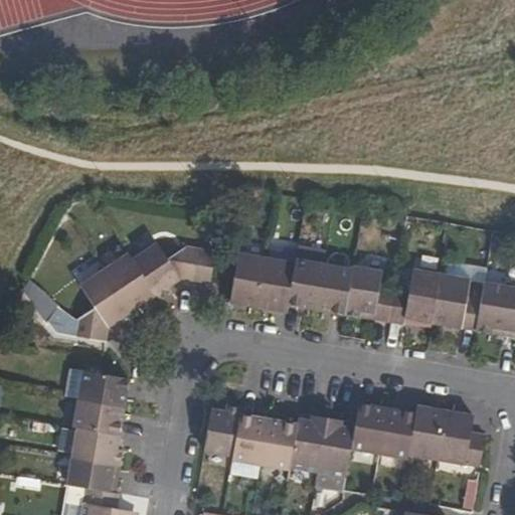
[(179,277),(195,280),(200,248),(185,246),(166,259),(156,242),(132,259),(154,294),(159,300),(171,292),(167,286),(179,277)]
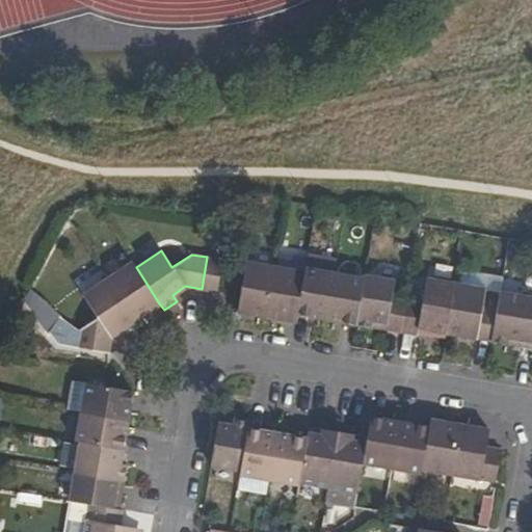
[(202,289),(217,291),(222,259),(207,257),(202,289)]
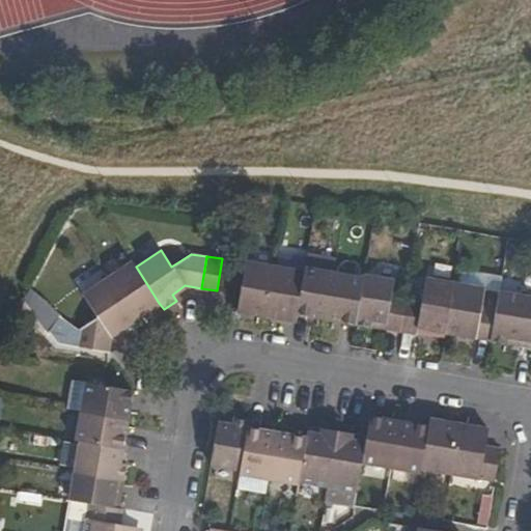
[(239,295),(236,311),(267,316),(275,266),(245,260),(239,295)]
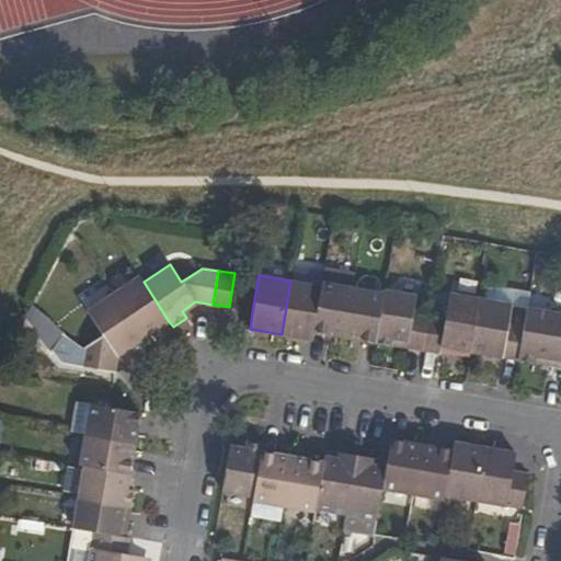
[(144,282),(139,276),(113,293),(142,338),(168,320),(144,282)]
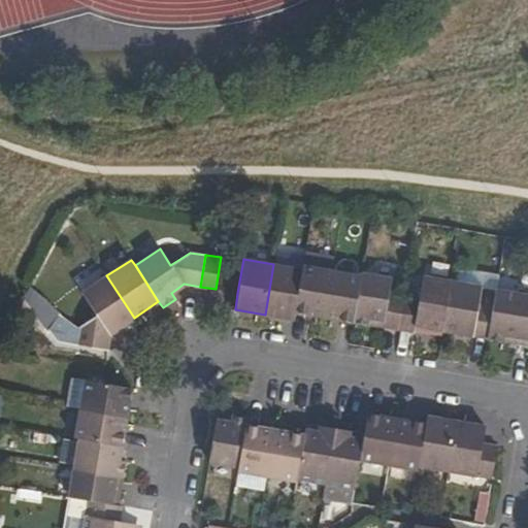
[(273,264),(265,315),(293,319),(294,311),(301,269),(273,264)]
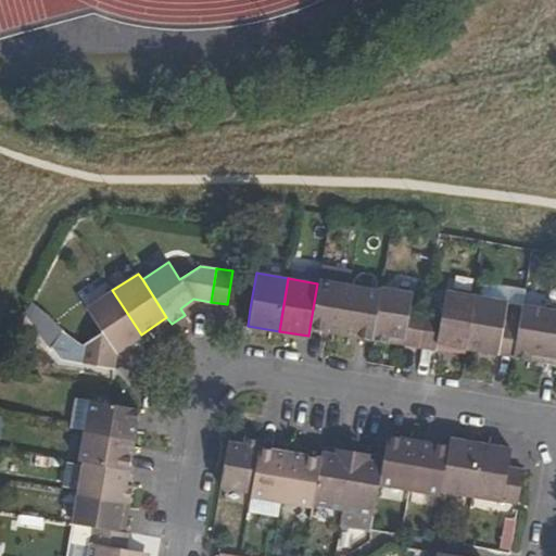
[(317,283),(310,328),(341,333),(349,287),(317,281),(317,283)]
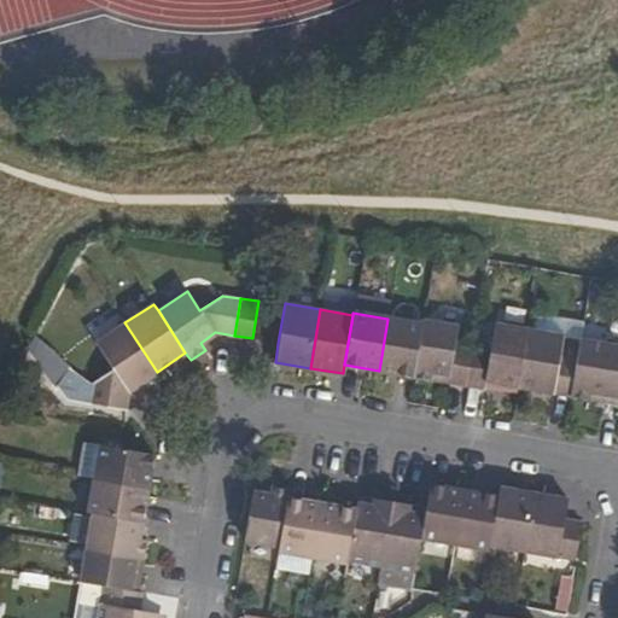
[(421,324),(388,319),(379,371),(413,375),(421,324)]
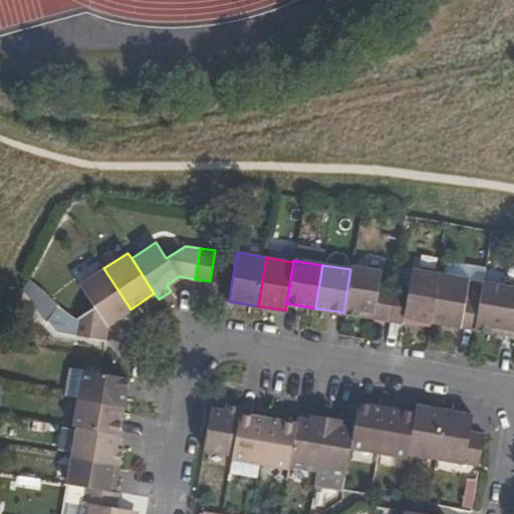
[(379,271),(351,266),(350,269),(343,312),(387,320),(391,295),(376,293),(379,271)]
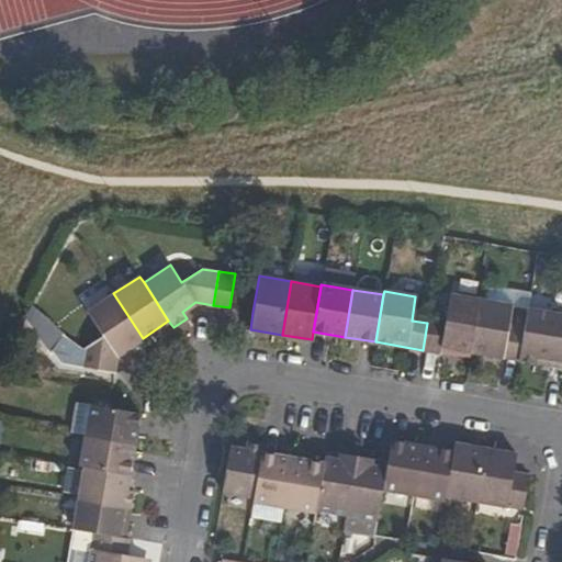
[(116,356),(143,338),(113,293),(86,312),(101,336),(81,349),(79,367),(113,372),(116,356)]
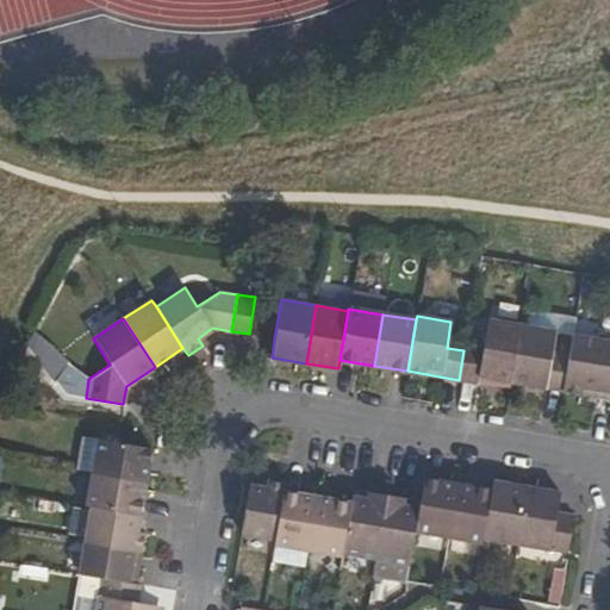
[(477,377),(511,383),(521,324),(487,318),(481,353),(464,350),(459,380),(477,384),(477,377)]
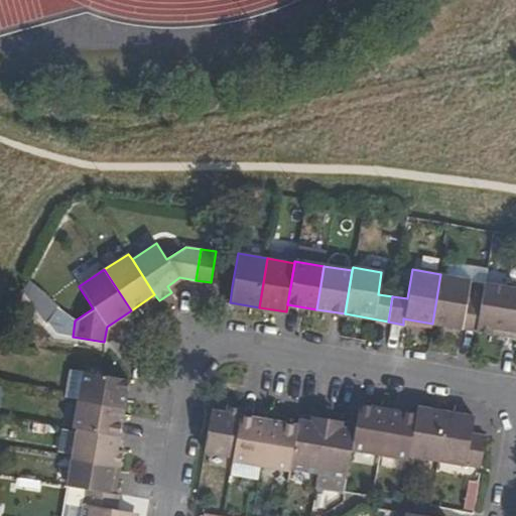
[(432,324),(476,332),(481,300),(467,298),(469,279),(440,274),(432,324)]
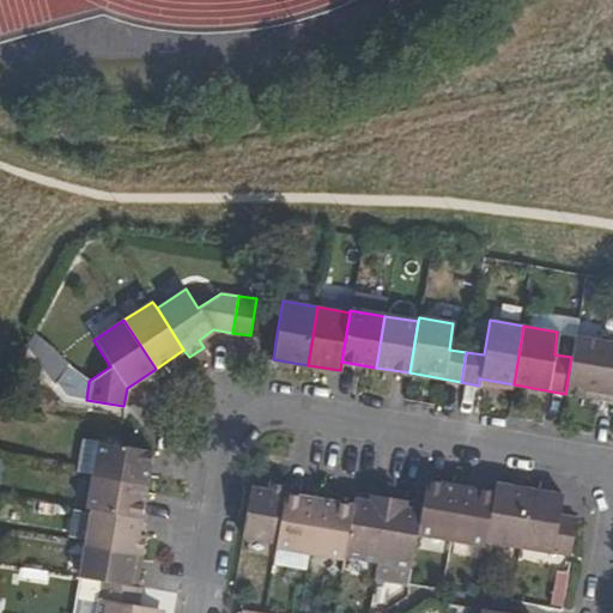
[(612,401),(612,341),(575,335),(571,357),(565,394),(612,401)]
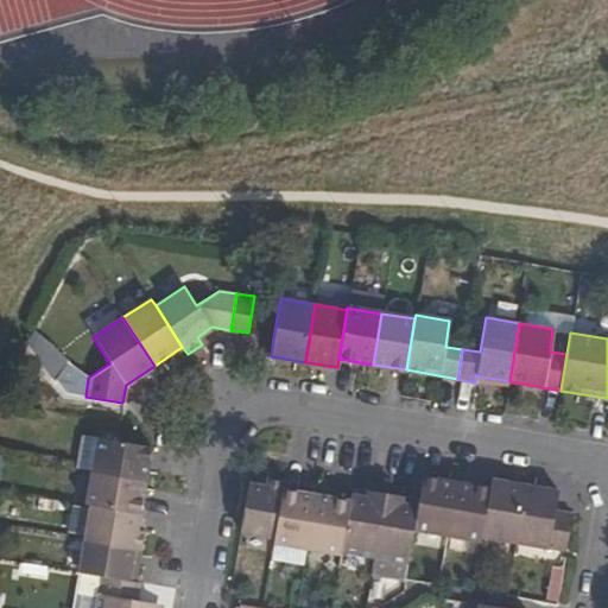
[(150,447),(116,441),(99,438),(93,470),(144,480),(150,447)]
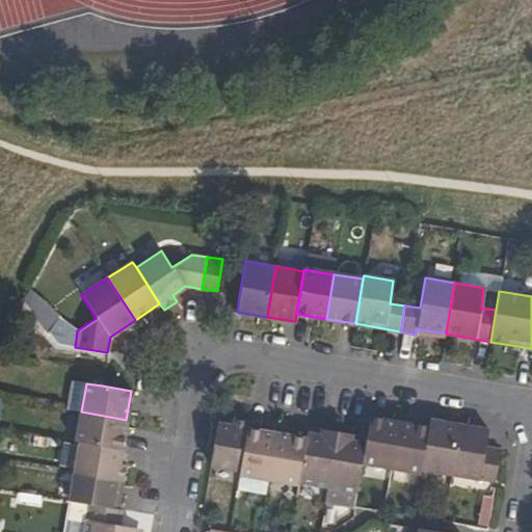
[(126,420),(81,411),(76,442),(80,442),(121,450),(126,420)]
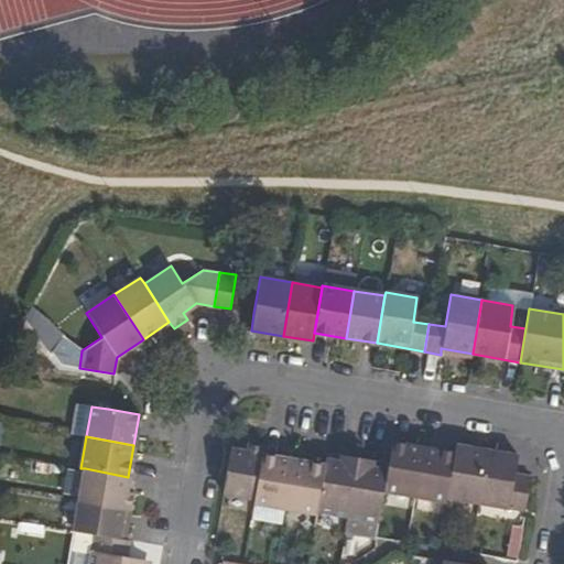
[(391,442),(389,454),(387,472),(383,491),(413,497),(421,447),(391,442)]
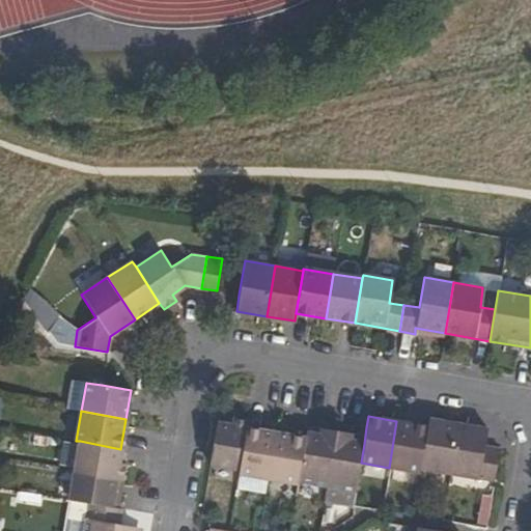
[(216,423),(208,465),(239,470),(246,427),(247,421),(231,418),(231,425),(216,423)]
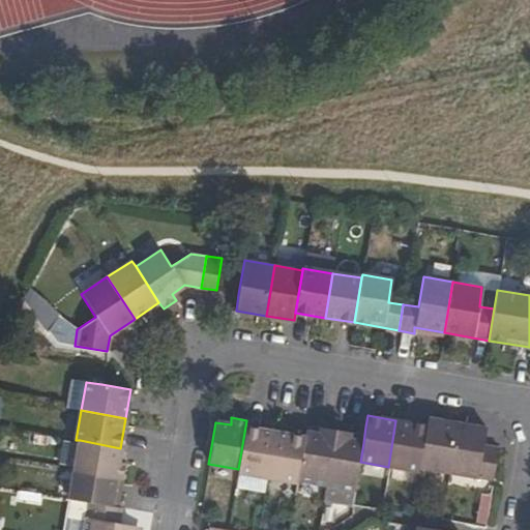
[(428,418),(427,425),(419,468),(448,473),(458,423),(428,418)]
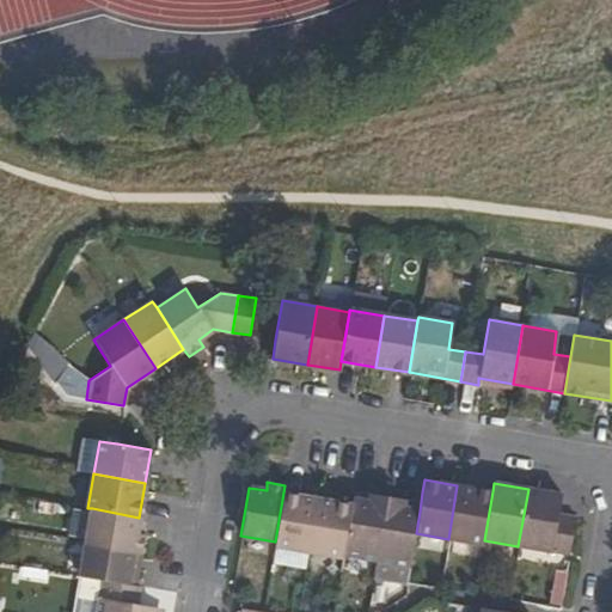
[(493,491),(457,485),(448,539),(483,545),(484,540),(493,491)]
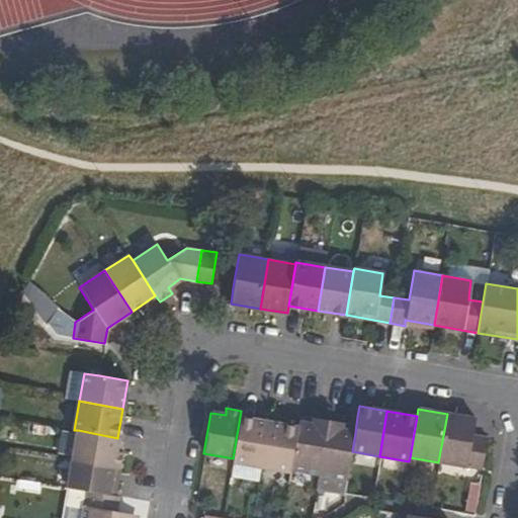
[(475,418),(447,414),(438,462),(482,469),(487,437),(472,435),(475,418)]
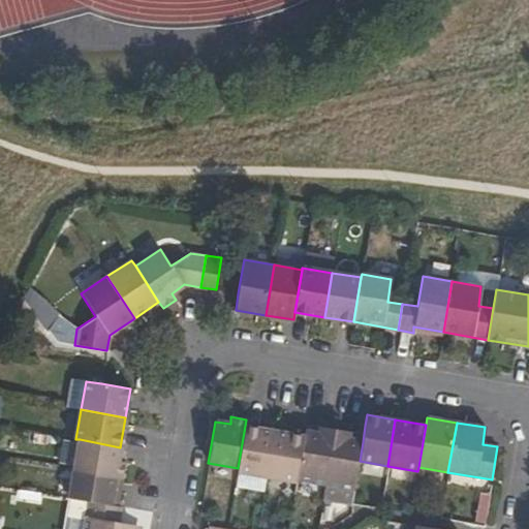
[(245,426),(238,468),(238,472),(267,477),(275,431),(245,426)]
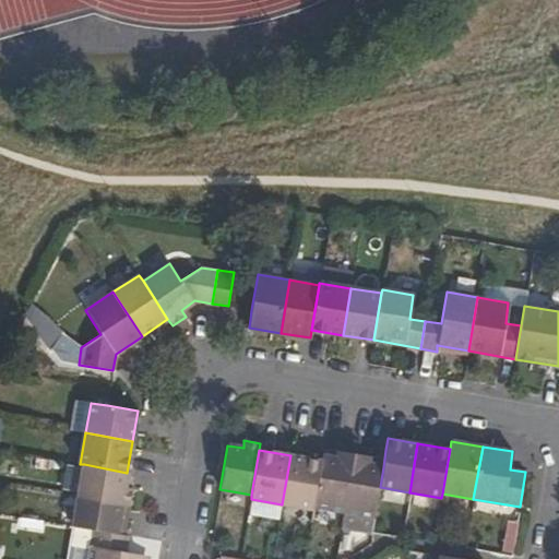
[(321,455),(320,461),(312,508),(343,513),(354,454),(339,451),(336,458),(321,455)]
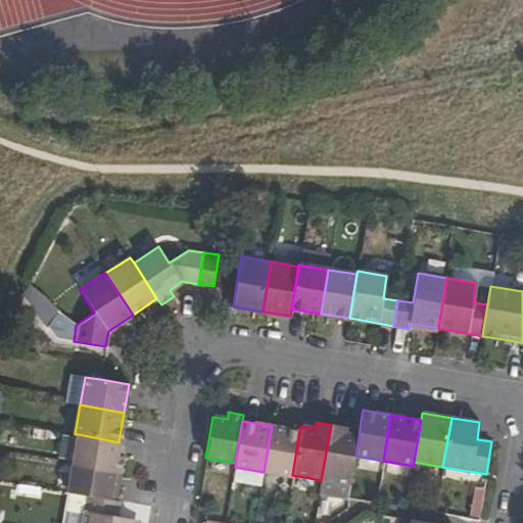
[(355,456),(359,437),(344,434),(345,427),(331,425),(321,480),(350,485),(355,456)]
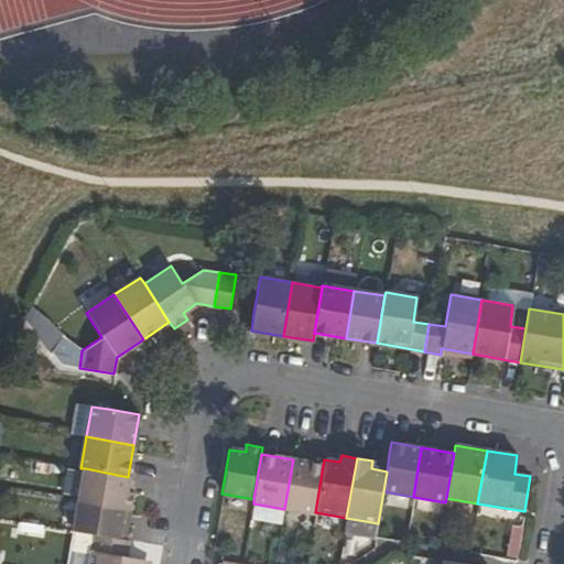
[(323,465),(293,459),(284,509),(315,514),(315,512),(323,465)]
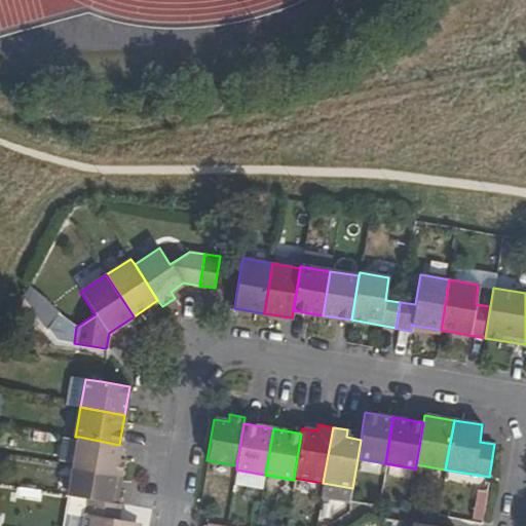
[(117,457),(119,445),(79,437),(74,465),(114,473),(121,474),(123,458),(117,457)]
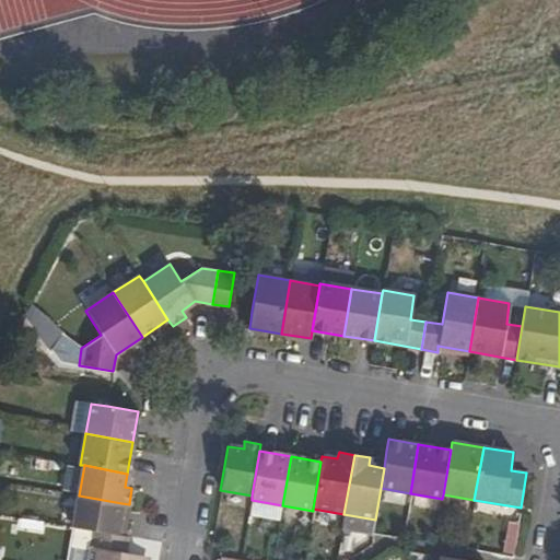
[(94,529),(117,534),(121,503),(79,496),(73,526),(94,529)]
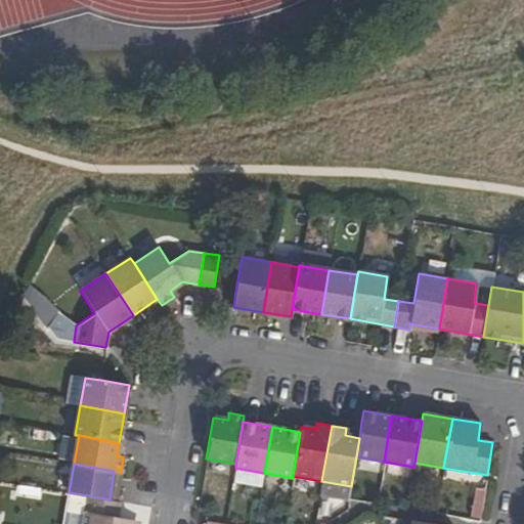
[(469,517),(481,518),(484,488),(472,487),(469,517)]
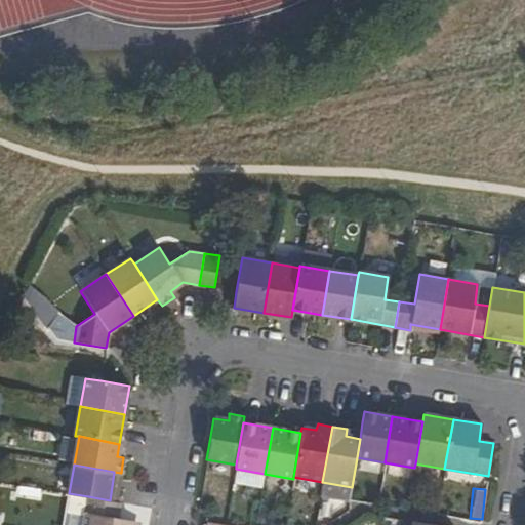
[(118,519),(120,502),(110,500),(88,496),(83,524),(132,524),(134,521),(118,519)]
